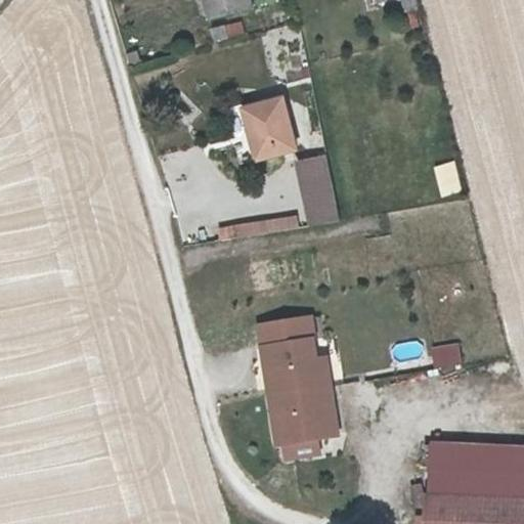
[(237,0),(190,0),(199,32),(243,19),(237,0)]
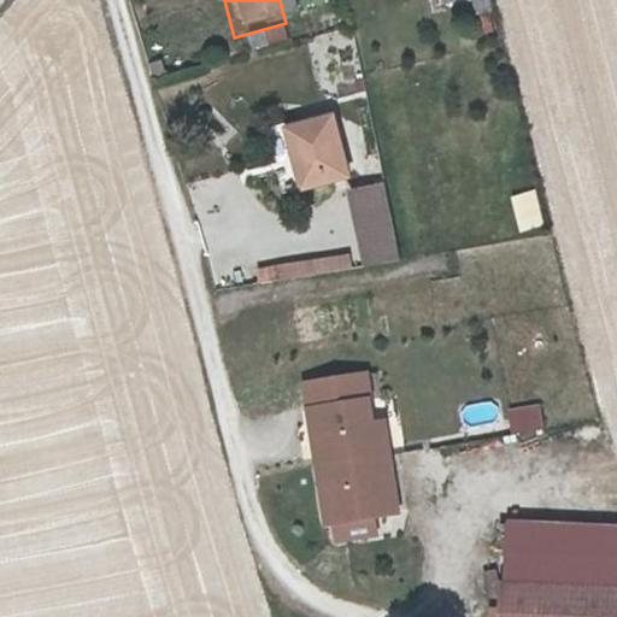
[(319,139),(276,150),(291,209),(334,198),(319,139)]
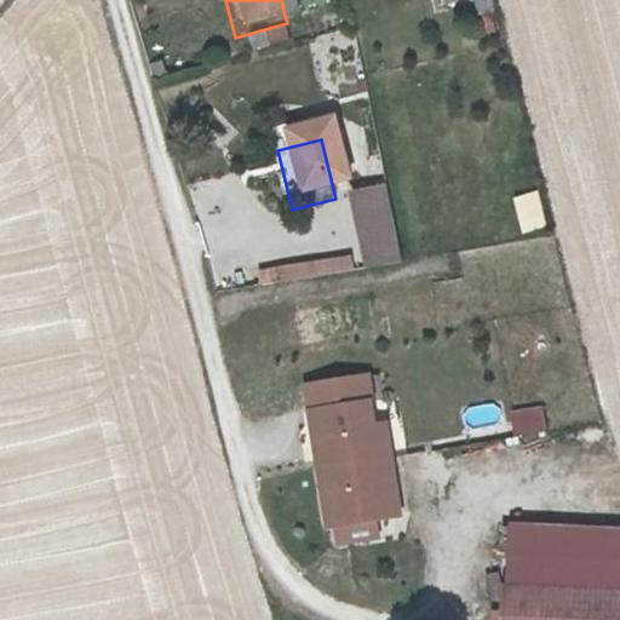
[(512,195),(521,233),(545,227),(537,189),(512,195)]
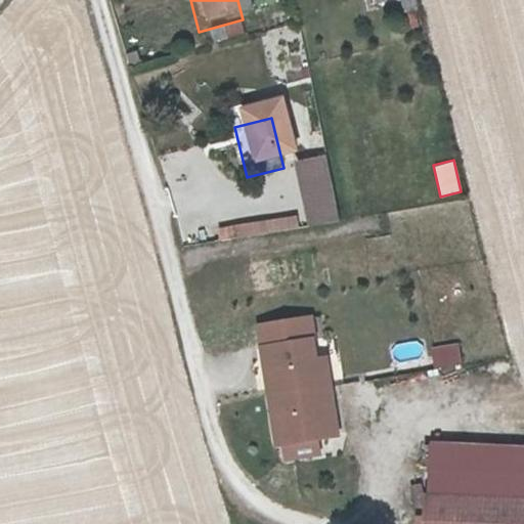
[(319,171),(293,177),(307,241),(335,235),(319,171)]
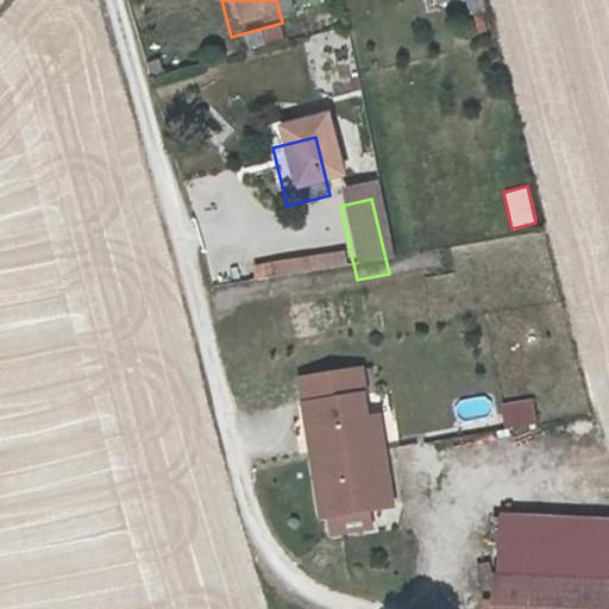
[(391,508),(382,408),(366,410),(362,365),(297,371),(313,537),(372,531),(370,510),(391,508)]
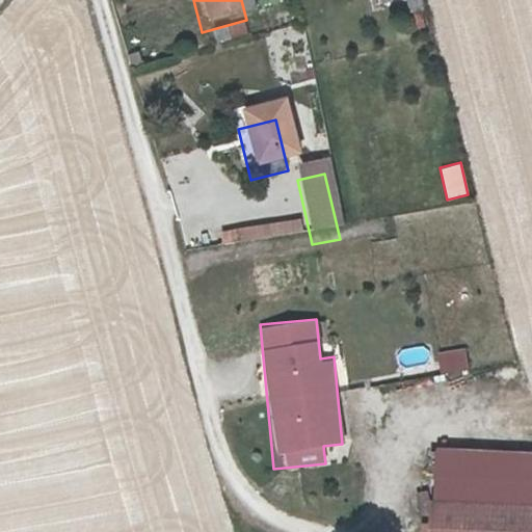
[(434,353),(440,372),(468,366),(463,346),(434,353)]
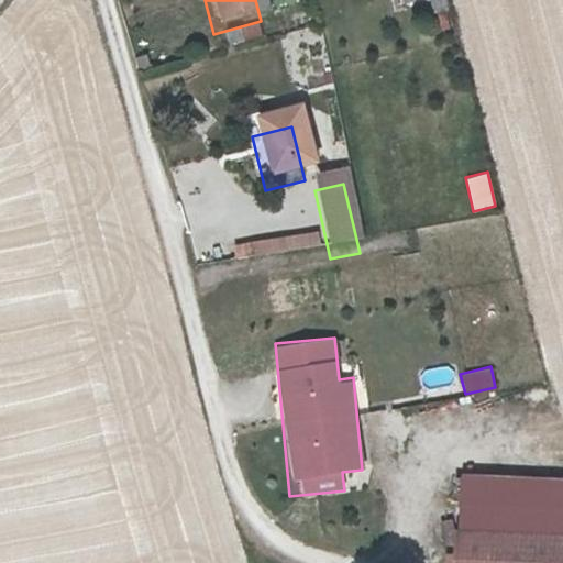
[(562,562),(562,550),(450,549),(450,562),(562,562)]
